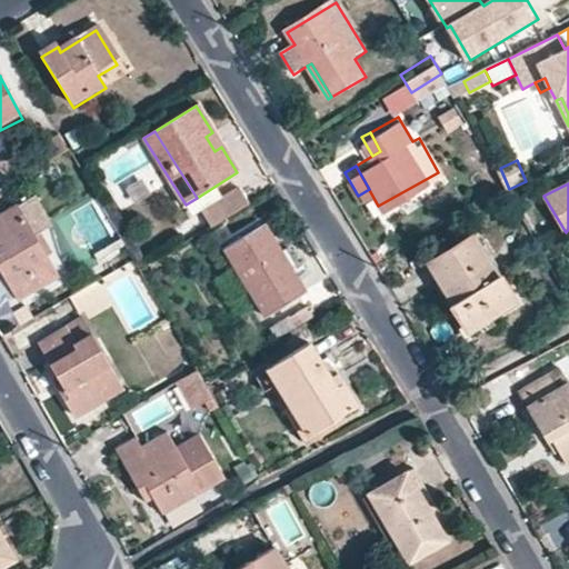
[(226,199),(233,213),(249,205),(241,190),(226,199)]
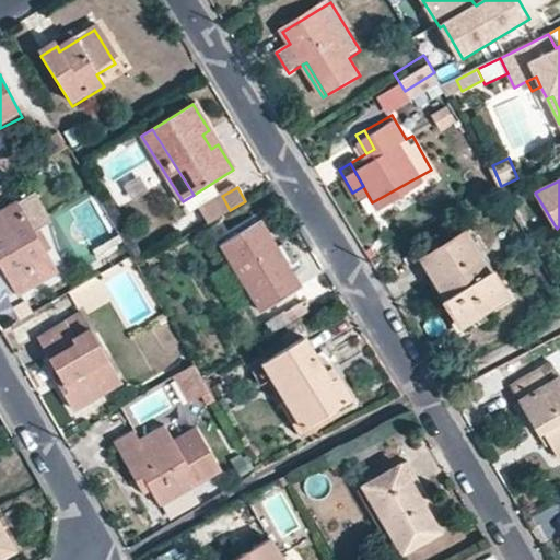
[(16,199),(34,230),(50,219),(34,189),(16,199)]
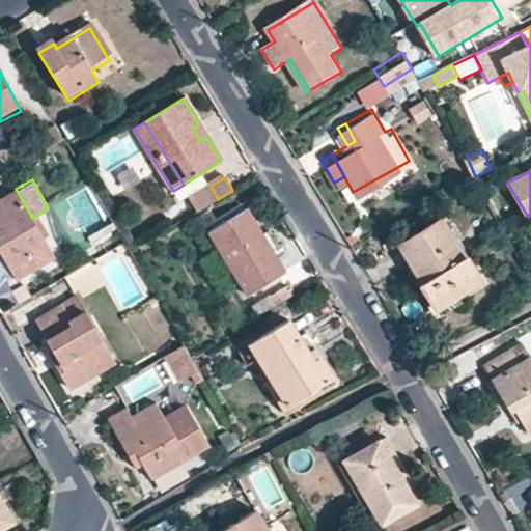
[(187,199),(194,213),(218,199),(211,186),(187,199)]
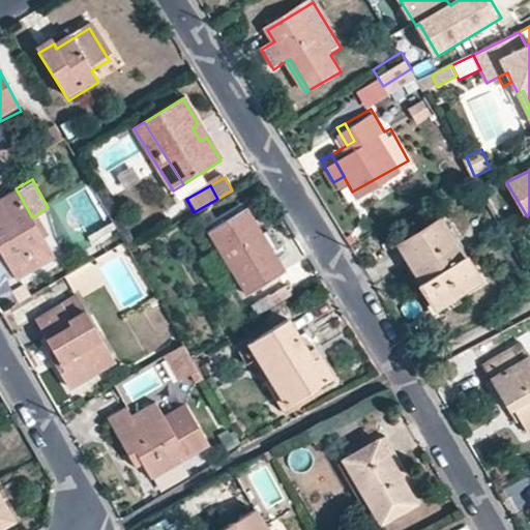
[(0,197),(0,252),(1,252),(16,275),(53,254),(42,236),(47,233),(36,214),(32,217),(16,188),(0,197)]
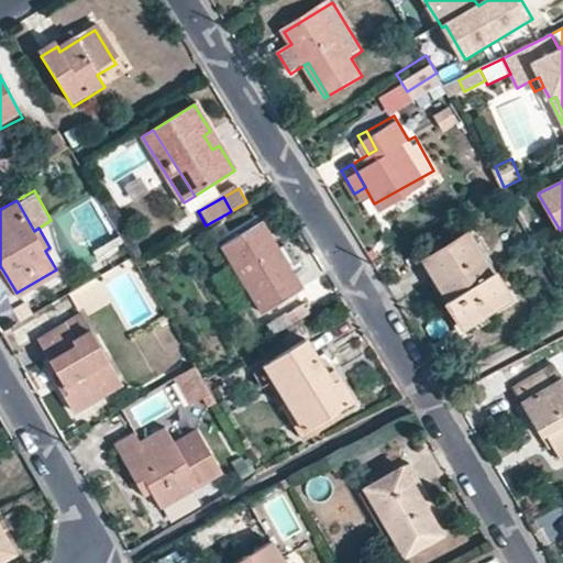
[(290,269),(265,225),(220,250),(261,315),(291,296),(280,276),(290,269)]
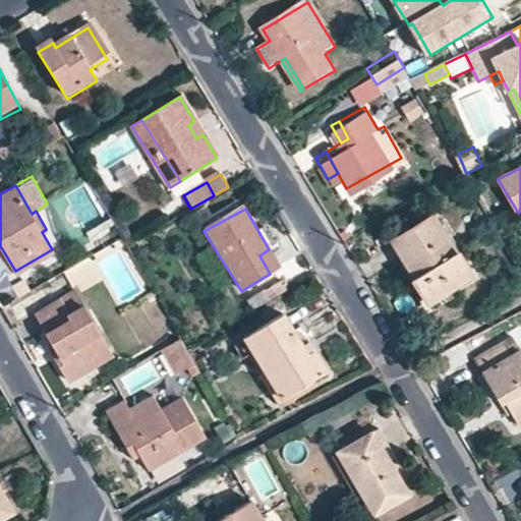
[(82,229),(85,235),(111,220),(107,215),(82,229)]
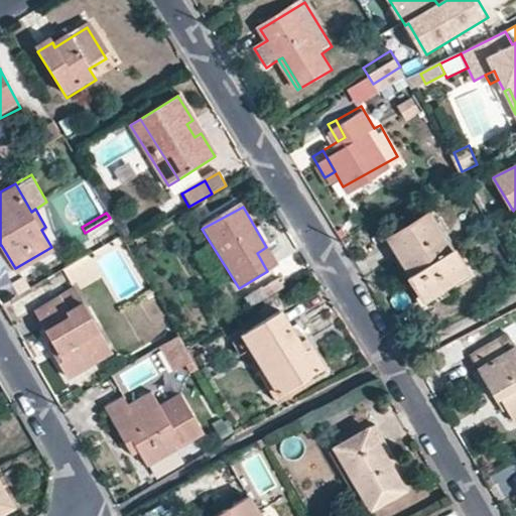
[(469,276),(431,215),(388,241),(426,300),(469,276)]
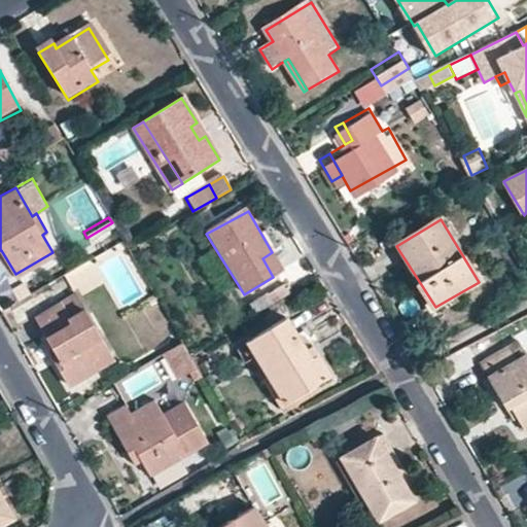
[(22,279),(10,285),(16,297),(28,290),(22,279)]
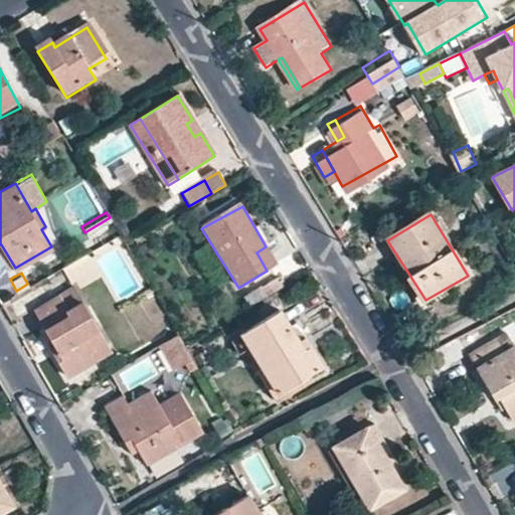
[(243,308),(278,288),(271,279),(238,298),(243,308)]
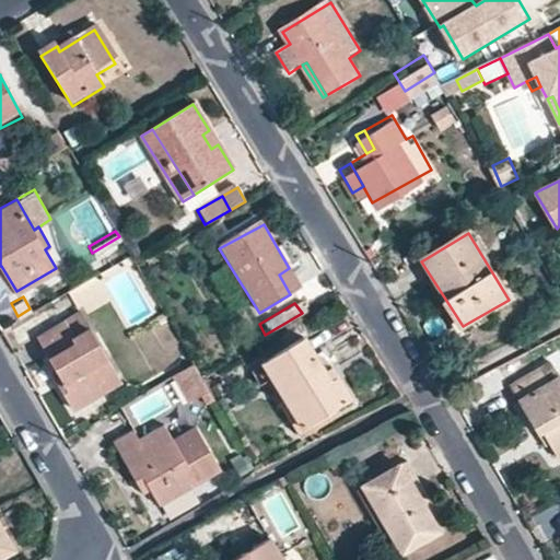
[(80,313),(34,337),(56,381),(48,385),(63,413),(117,385),(80,313)]
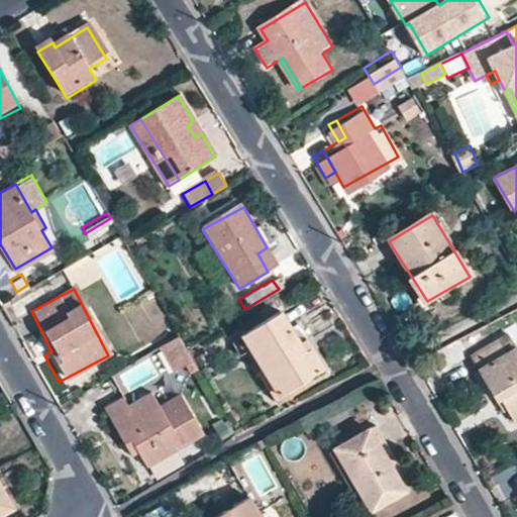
[(283,318),(243,340),(281,404),(328,378),(309,345),(301,349),(283,318)]
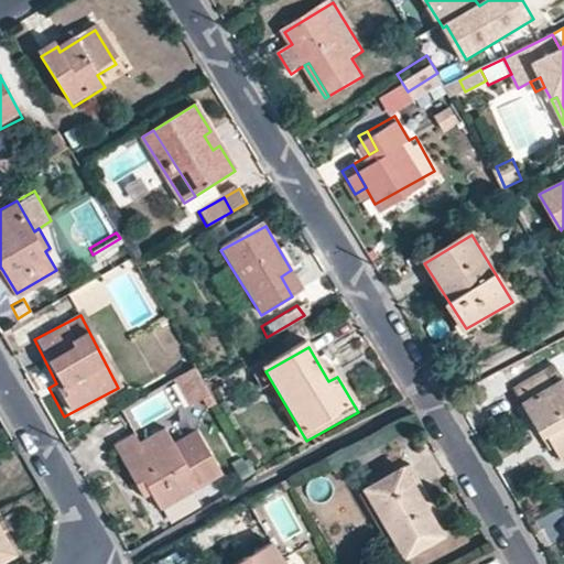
[(554,383),(563,378),(563,375),(557,364),(548,370),(554,383)]
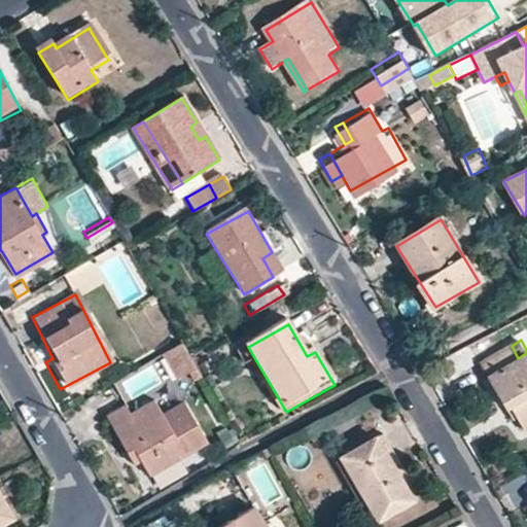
[(202,379),(183,345),(164,356),(177,381),(189,374),(195,383),(202,379)]
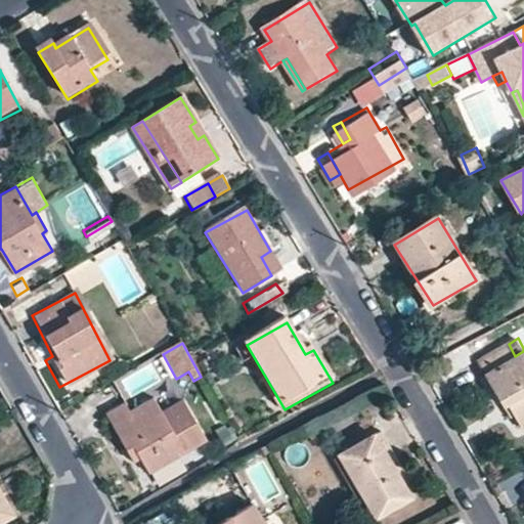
[(479,361),(505,406),(510,402),(523,426),(523,351),(515,356),(509,344),(479,361)]
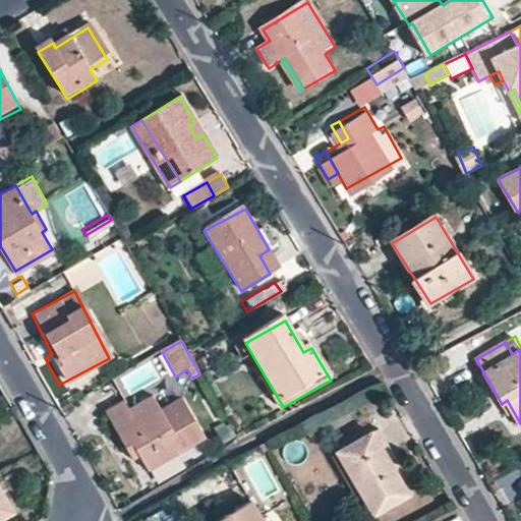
[(105,419),(128,459),(141,451),(148,461),(153,470),(203,442),(179,403),(159,415),(151,401),(135,409),(132,403),(105,419)]
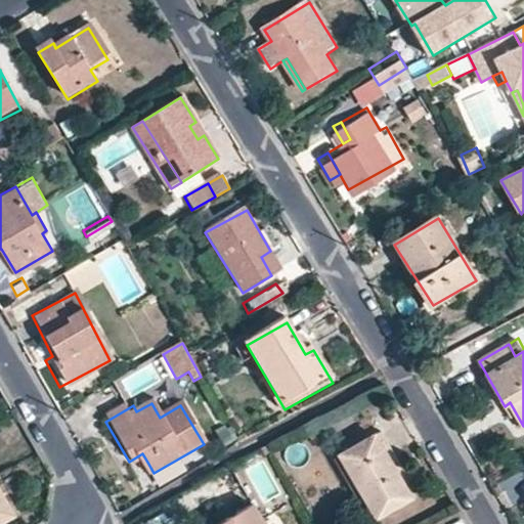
[(394,461),(379,435),(338,459),(376,520),(410,499),(389,464),(394,461)]
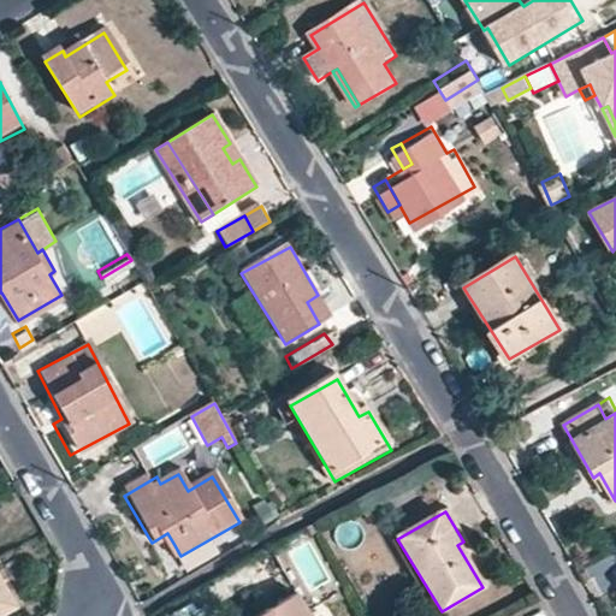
[(175,545),(167,533),(152,543),(159,555),(175,545)]
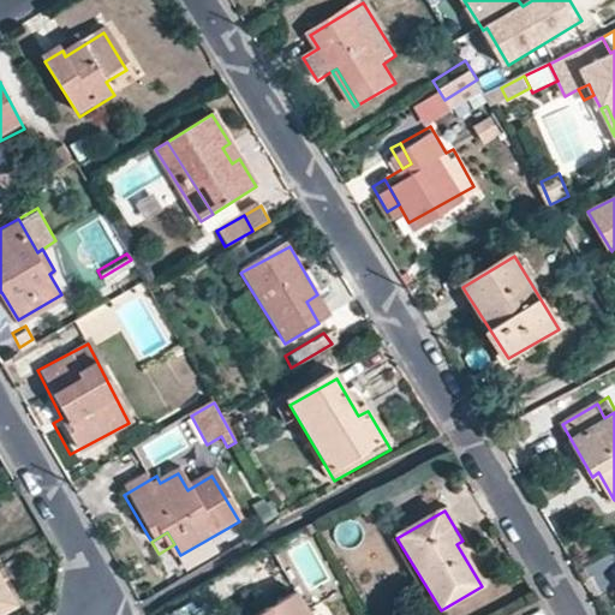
[(0,609),(21,597),(0,563),(0,609)]
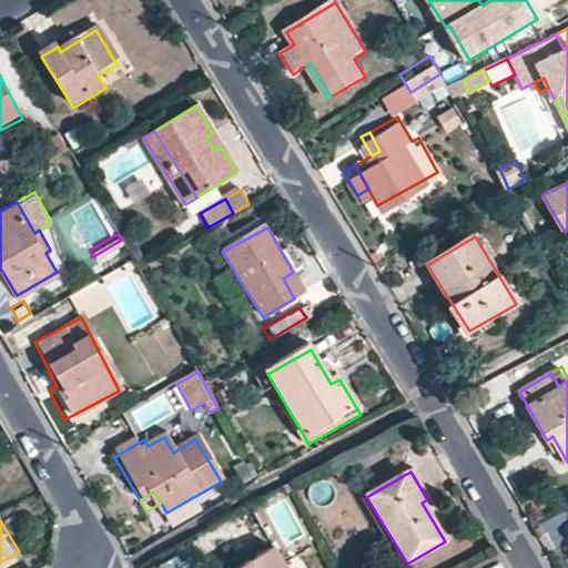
[(282,567),(273,551),(245,567),(282,567)]
